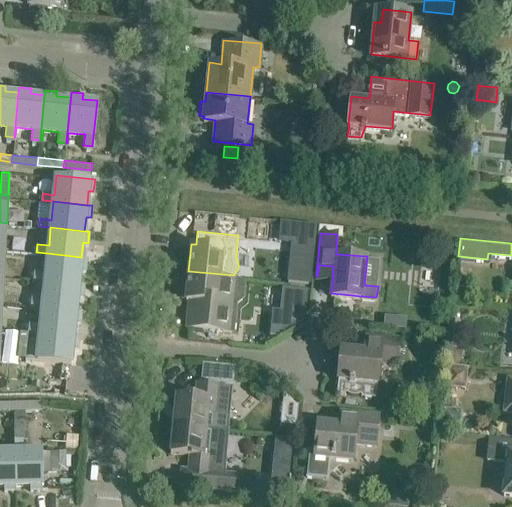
[(292,240),(289,278),(312,281),(316,242),(292,240)]
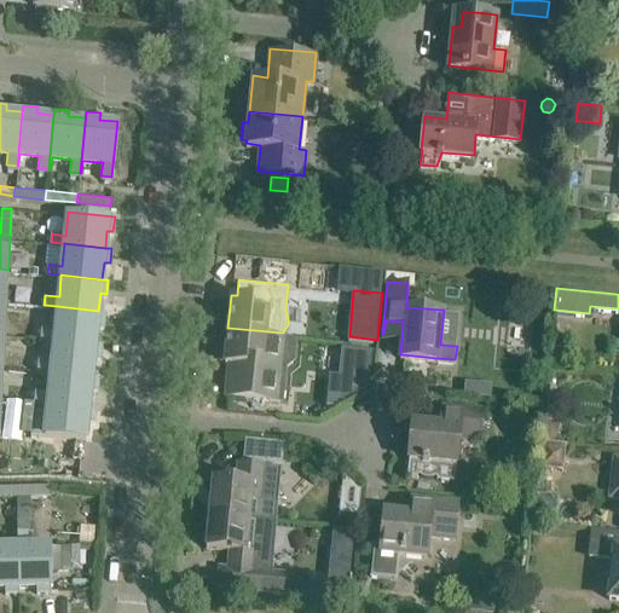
[(105,311),(98,311),(57,306),(55,329),(42,327),(41,336),(50,337),(55,337),(96,342),(97,324),(103,325),(105,311)]
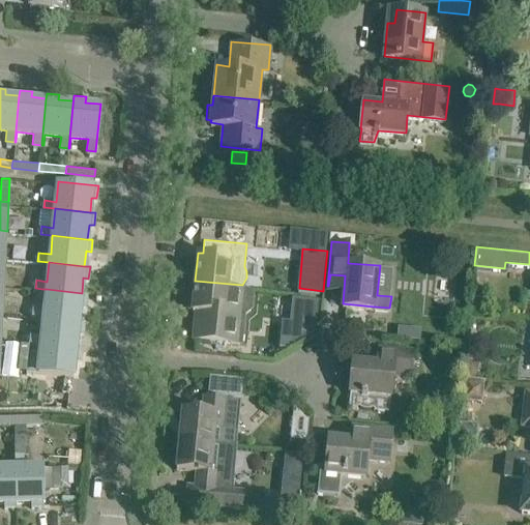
[(254,268),(253,283),(297,286),(298,270),(254,268)]
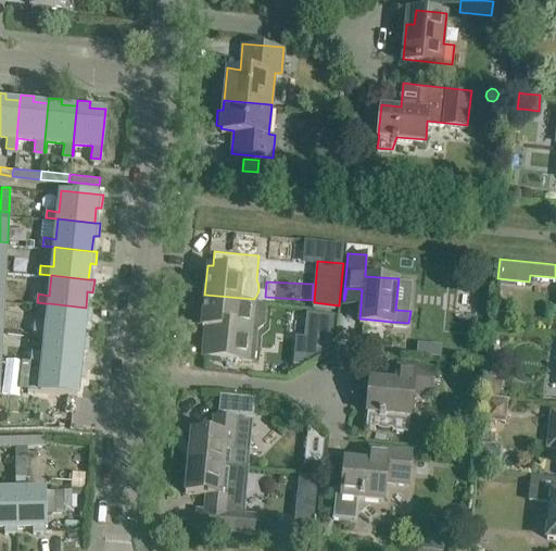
[(260,300),(254,299),(204,295),(201,324),(206,324),(204,352),(206,352),(219,353),(253,357),(257,326),(264,321),(265,307),(260,300)]
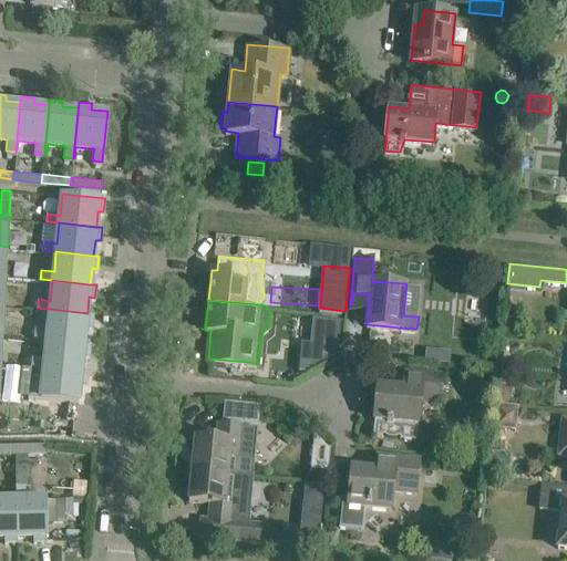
[(47,338),(84,342),(86,325),(92,326),(93,313),(88,313),(50,309),(48,330),(34,328),(33,336),(47,338)]
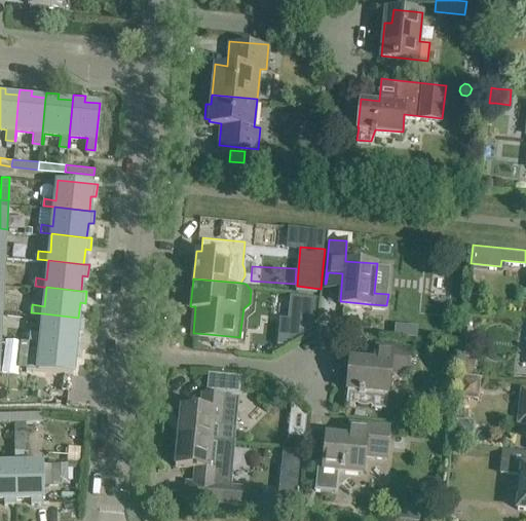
[(481,306),(483,290),(471,288),(468,305),(481,306)]
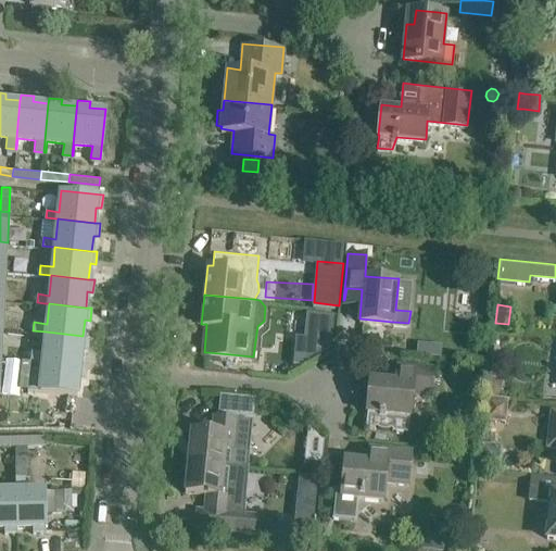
[(330,343),(333,311),(307,309),(305,337),(307,337),(314,340),(313,355),(330,343)]
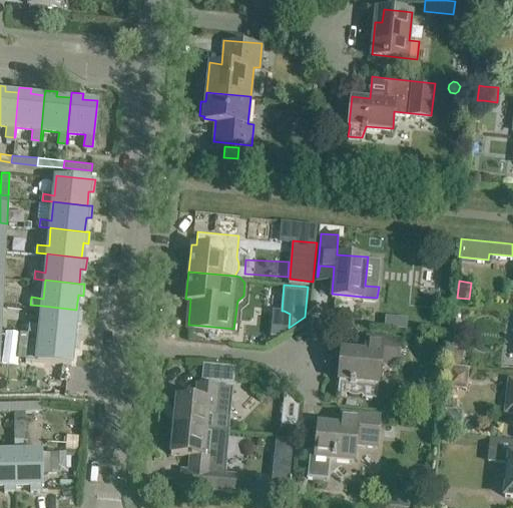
[(39,331),(39,332),(73,336),(75,321),(80,322),(81,310),(76,310),(42,306),(40,324),(29,322),(28,330),(39,331)]
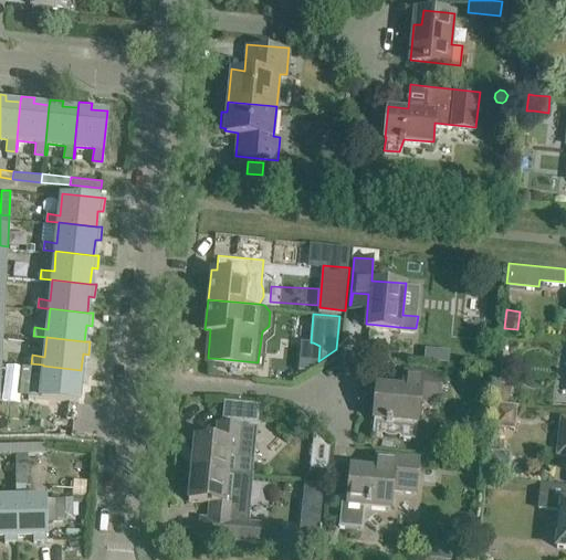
[(426,346),(425,357),(437,359),(438,347),(426,346)]
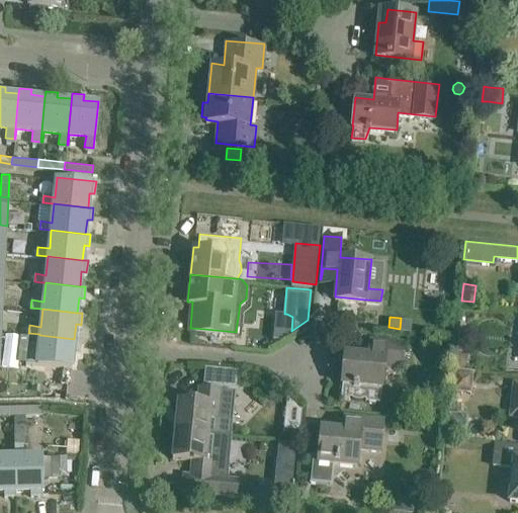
[(192,328),(191,341),(203,342),(204,329),(192,328)]
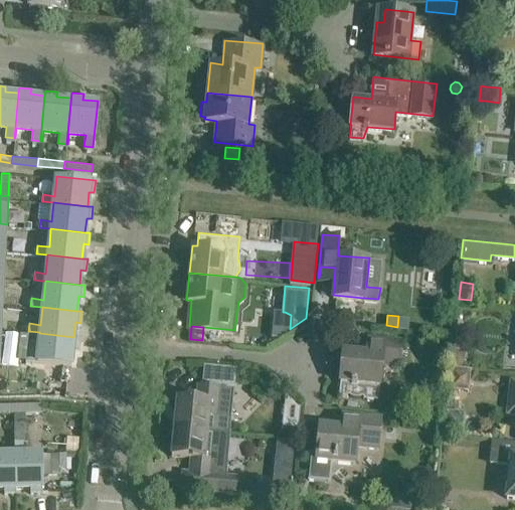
[(79,337),(73,337),(39,333),(37,351),(26,349),(25,358),(71,363),(72,348),(77,348),(79,337)]
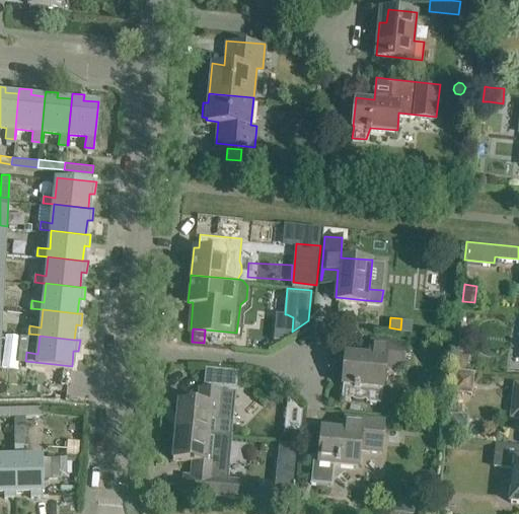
[(404,342),(392,340),(372,338),(370,354),(346,352),(342,396),(350,397),(351,394),(353,396),(354,397),(358,398),(360,398),(361,398),(363,397),(365,396),(366,399),(380,400),(384,364),(401,366),(404,342)]
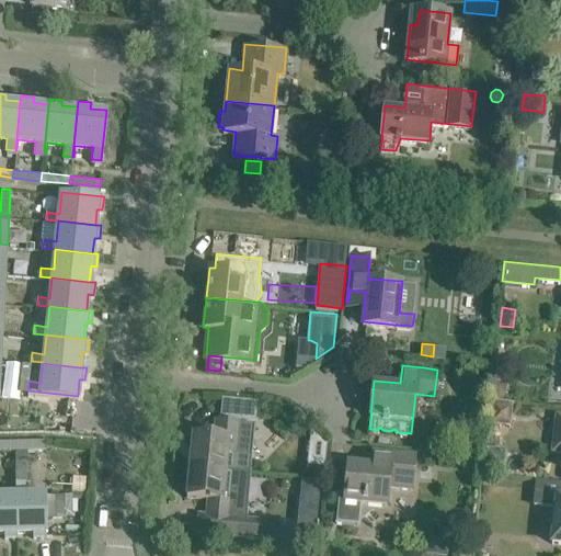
[(493,378),(491,397),(504,398),(506,379),(493,378)]
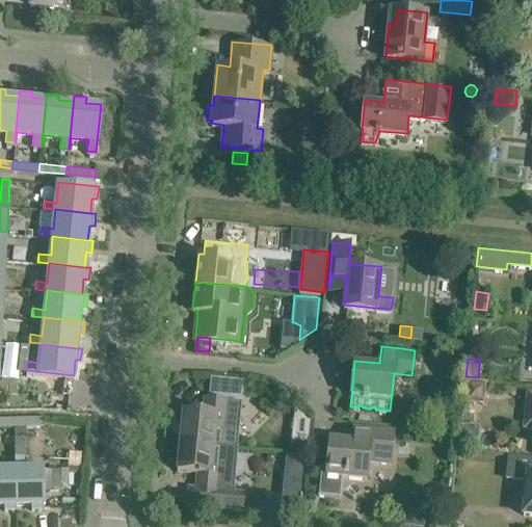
[(209,392),(242,395),(244,376),(211,373),(209,392)]
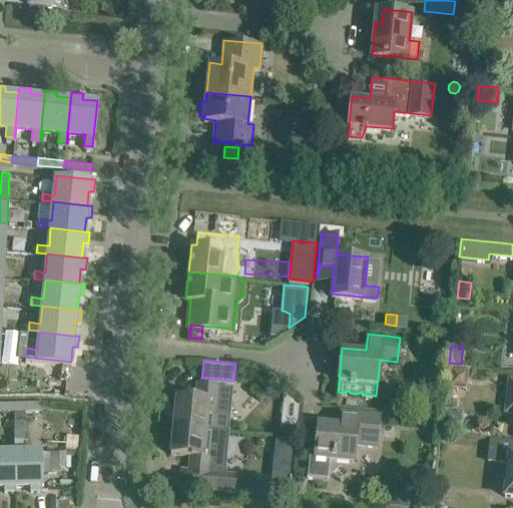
[(449,363),(446,385),(462,387),(465,365),(461,364),(449,363)]
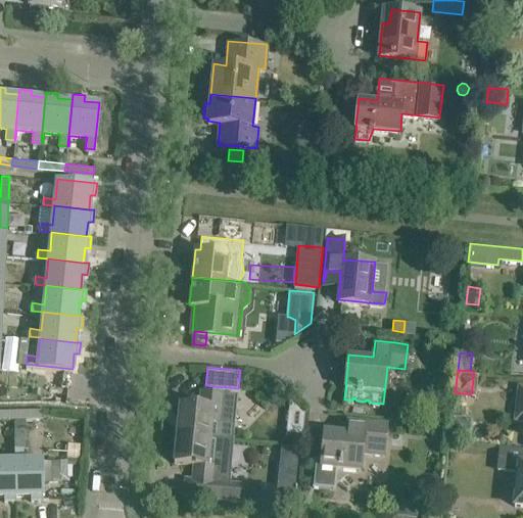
[(177,431),(211,434),(212,419),(229,421),(235,416),(237,392),(205,389),(203,405),(179,403),(177,431)]
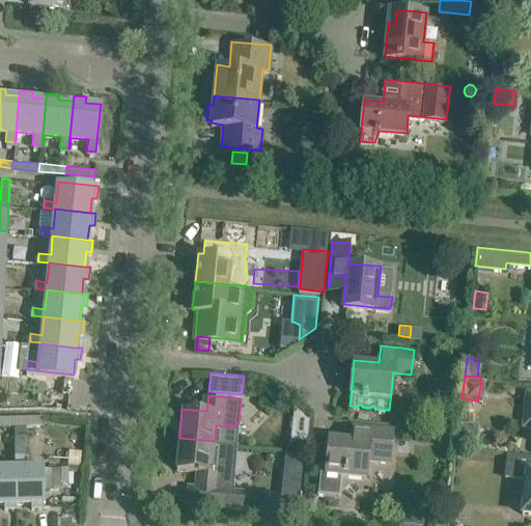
[(0,423),(16,423),(15,414),(0,414),(0,423)]
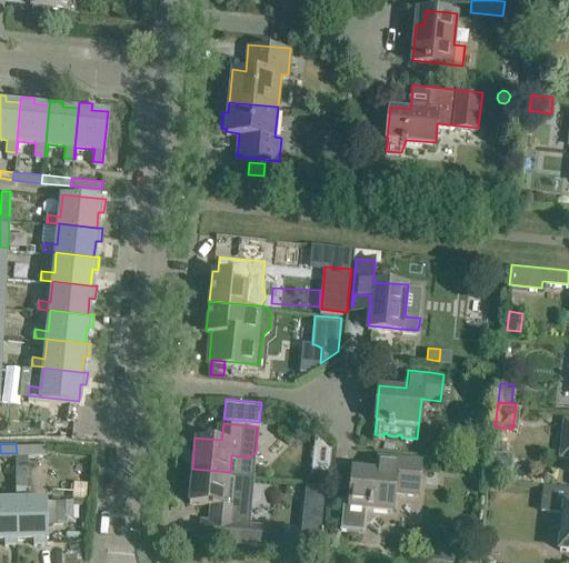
[(28,464),(28,453),(17,453),(17,464),(28,464)]
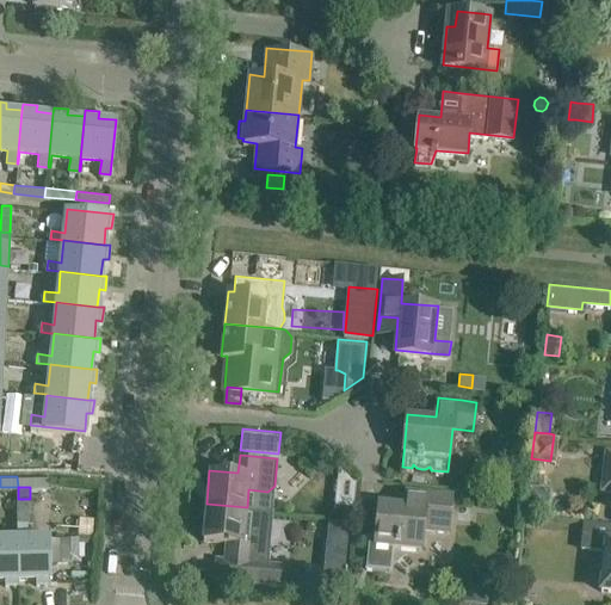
[(380,502),(376,535),(369,533),(366,565),(390,567),(393,544),(421,547),(423,526),(448,529),(451,493),(406,488),(405,505),(380,502)]
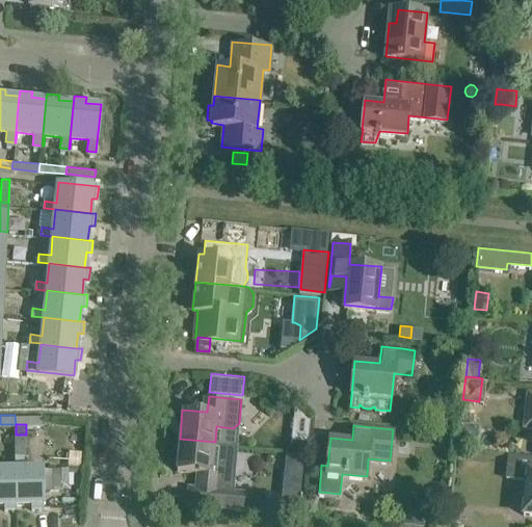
[(233,489),(238,445),(215,442),(180,439),(177,468),(202,471),(201,478),(197,478),(196,479),(195,484),(190,484),(189,489),(190,490),(189,498),(188,499),(188,501),(259,508),(260,492),(233,489)]
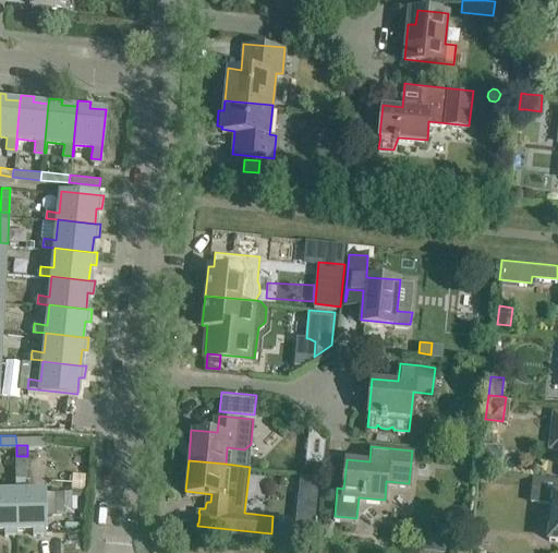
[(533,475),(531,499),(553,501),(552,516),(548,537),(557,538),(557,477),(533,475)]
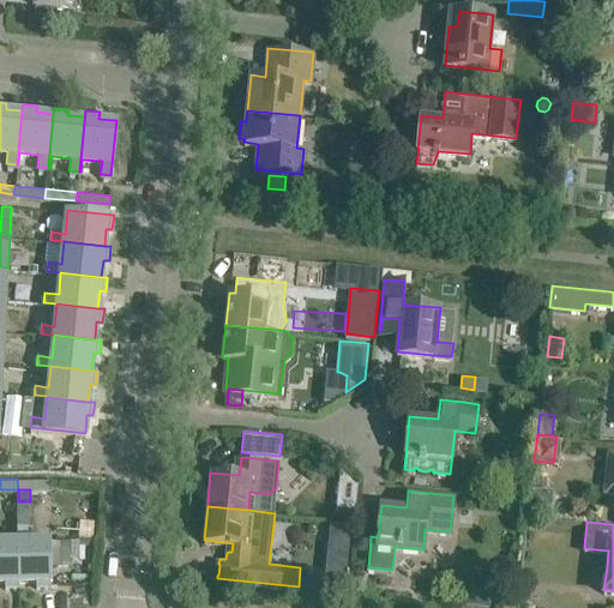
[(0,579),(5,581),(5,587),(19,585),(19,579),(18,523),(18,539),(0,537),(0,579)]
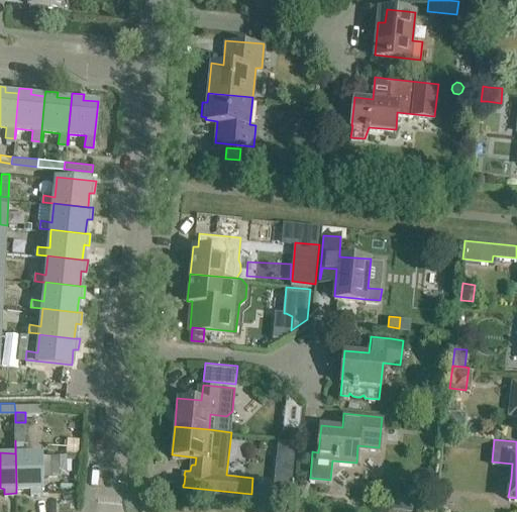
[(23,440),(15,440),(16,488),(30,488),(30,493),(42,493),(41,452),(24,453),(23,440)]
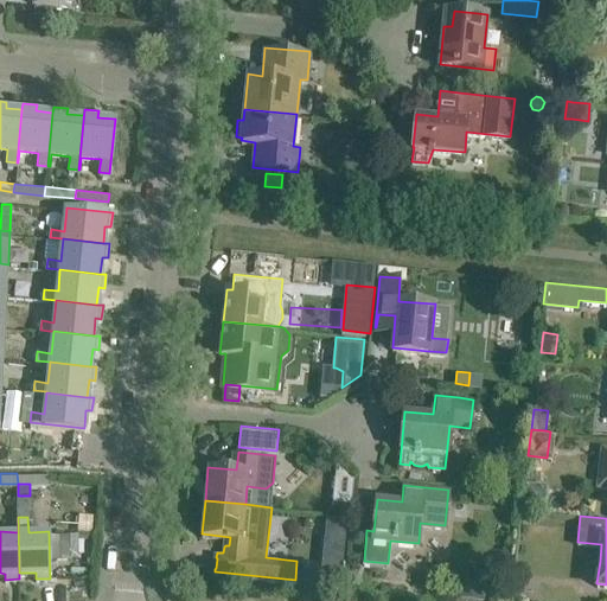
[(464,577),(461,596),(480,599),(483,580),(464,577)]
